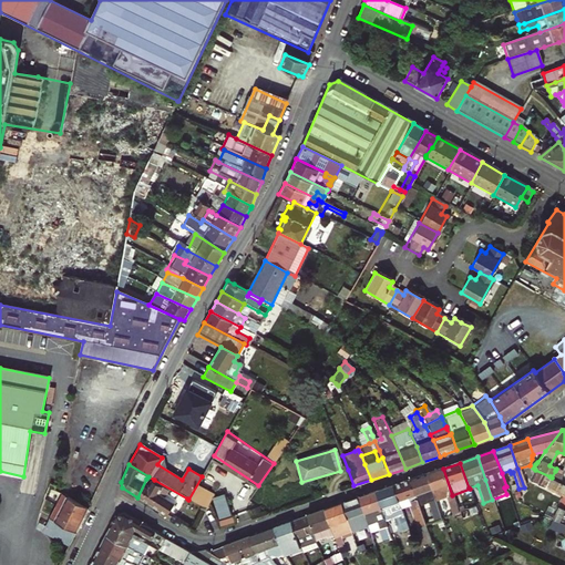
[(425,475),(431,491),(433,496),(433,497),(434,502),(447,497),(452,515),(458,513),(452,495),(443,469),(425,475)]
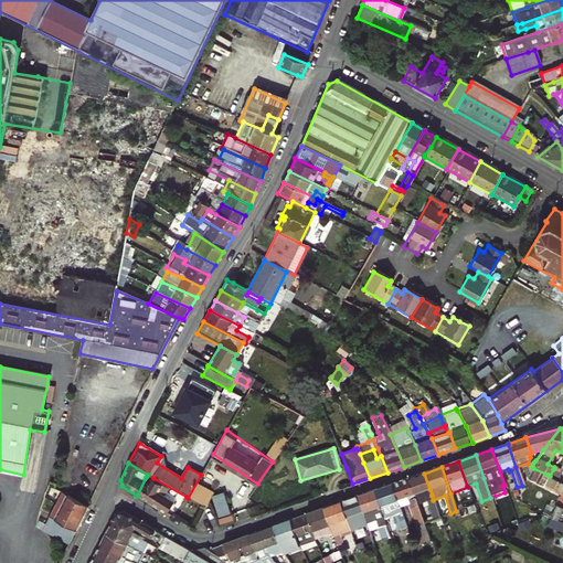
[(546,479),(549,475),(548,475),(533,468),(526,479),(542,488),(546,479)]
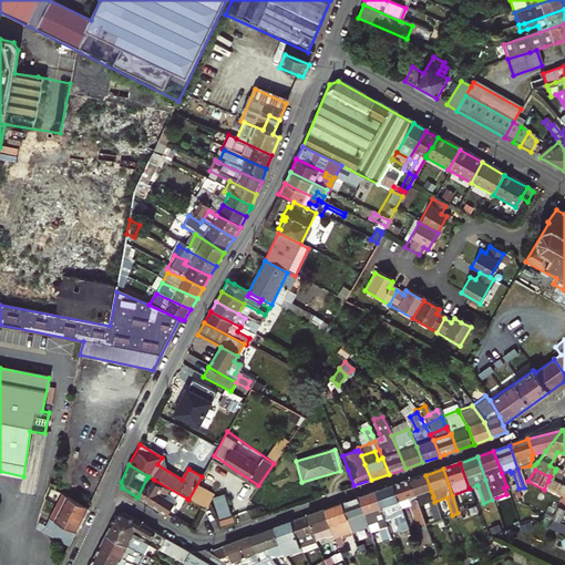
[(562,476),(562,474),(555,471),(552,478),(561,483),(562,476)]
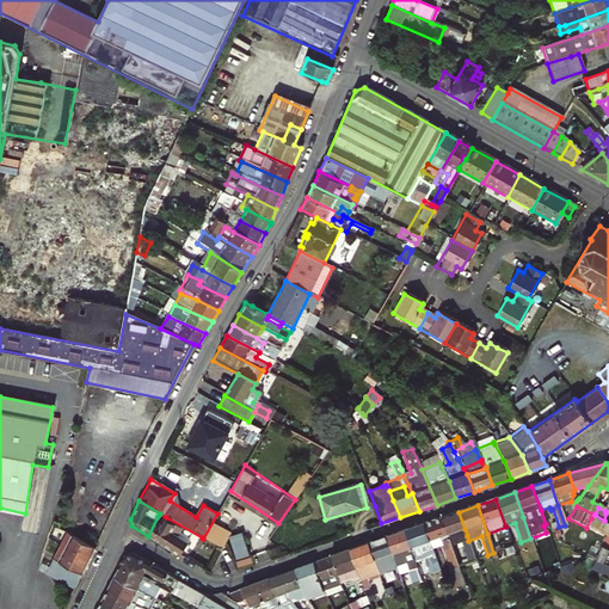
[(459,512),(441,518),(447,535),(465,529),(459,512)]
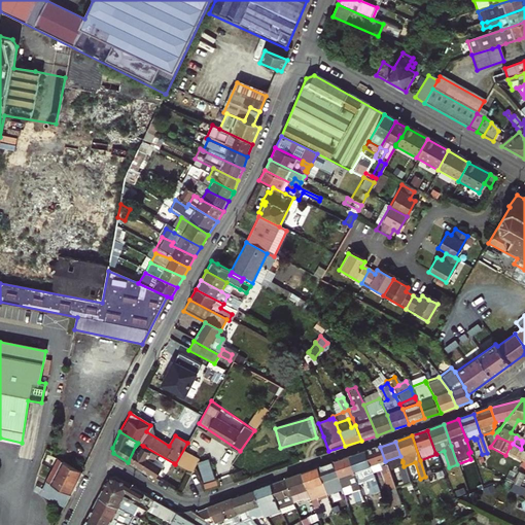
[(139,447),(136,445),(128,462),(130,463),(139,447)]
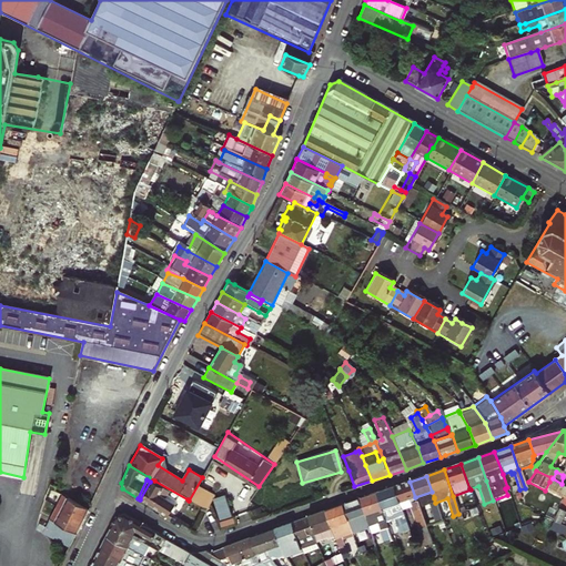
[(150,482),(140,499),(167,517),(177,498),(184,504),(188,499),(154,481),(153,483),(150,482)]
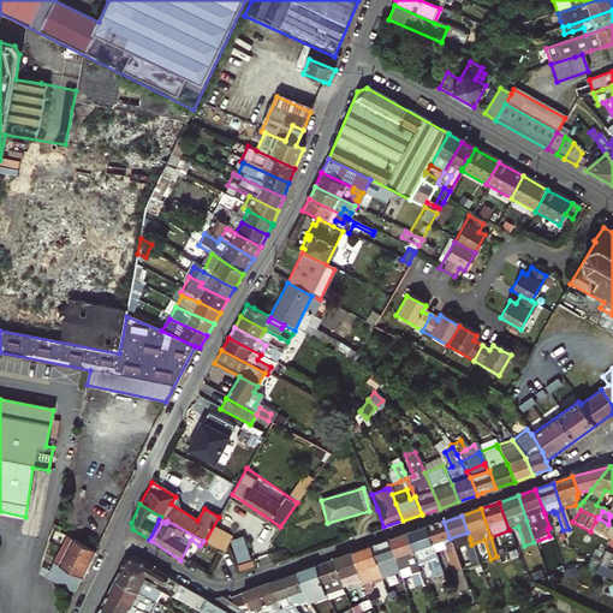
[(444,522),(426,528),(432,545),(450,539),(444,522)]
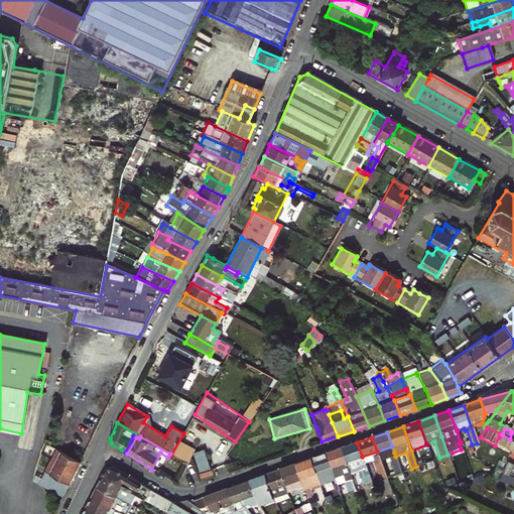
[(513,444),(499,437),(495,445),(513,455),(513,444)]
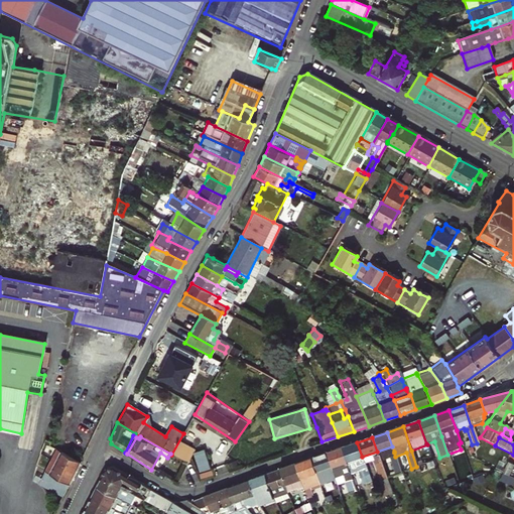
[(357,442),(341,448),(349,471),(365,465),(362,457),(357,442)]
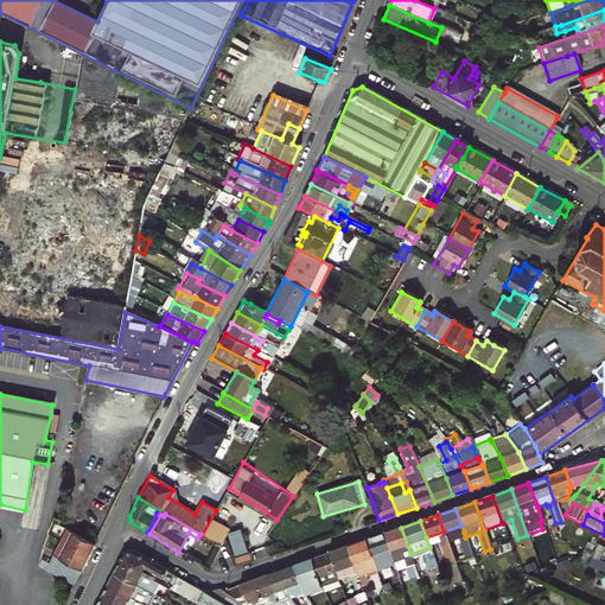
[(464,532),(462,526),(444,532),(446,536),(446,537),(452,535),(456,534),(464,532)]
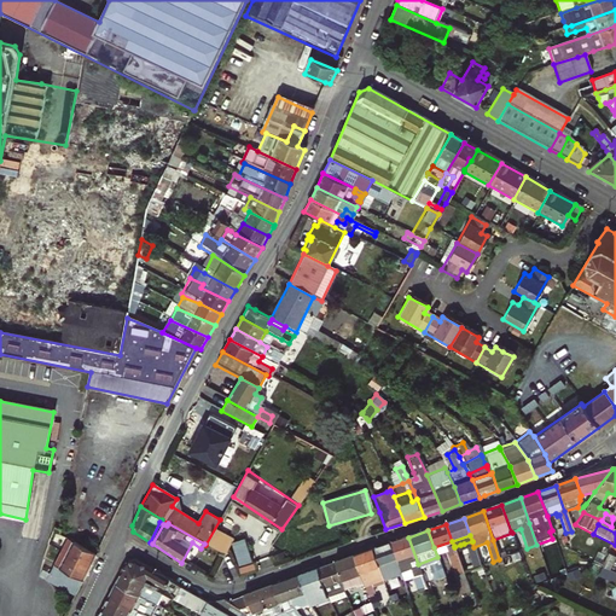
[(413,576),(420,574),(418,564),(408,538),(390,544),(396,561),(406,557),(413,576)]
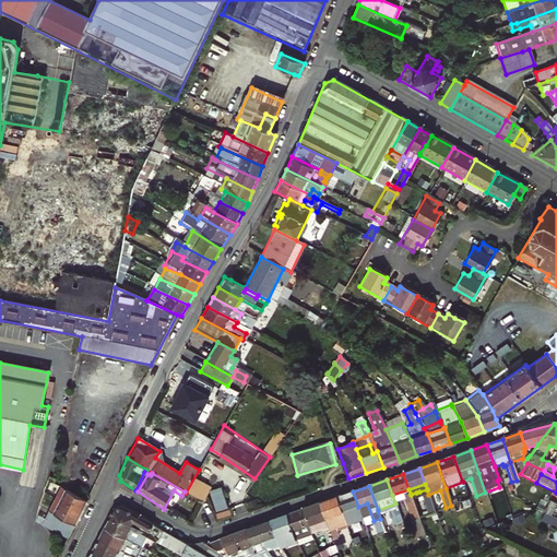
[(44,495),(81,513),(86,502),(66,492),(62,497),(47,488),(44,495)]
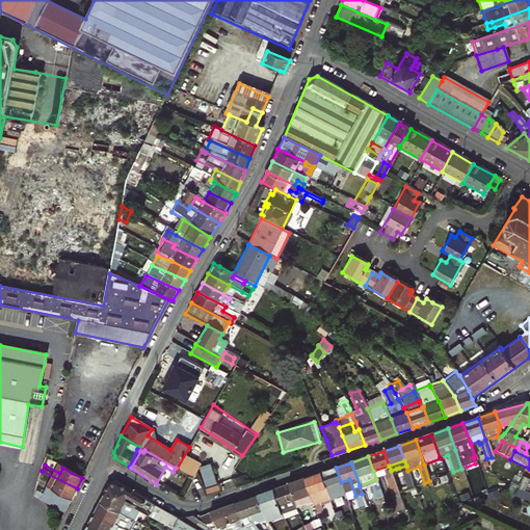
[(406,491),(414,488),(407,471),(406,467),(406,466),(399,468),(406,491)]
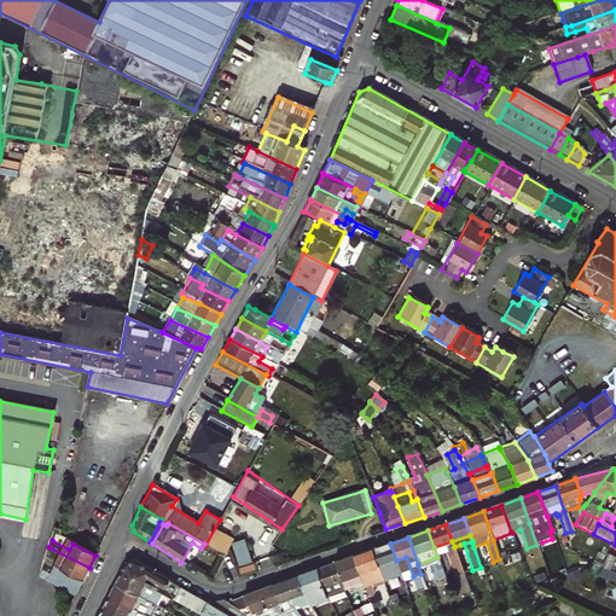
[(372,551),(383,581),(400,575),(396,561),(390,544),(372,551)]
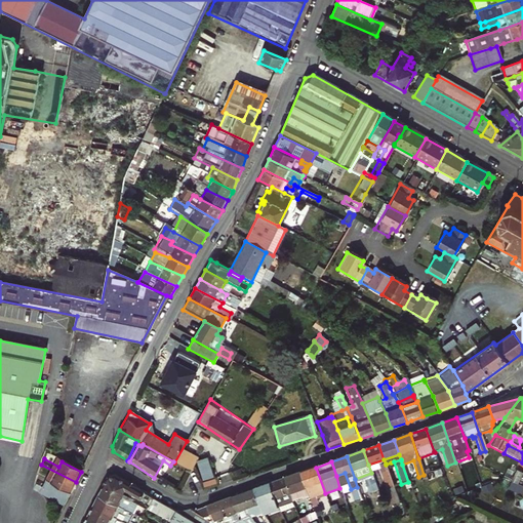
[(401,484),(394,461),(391,463),(399,485),(401,484)]
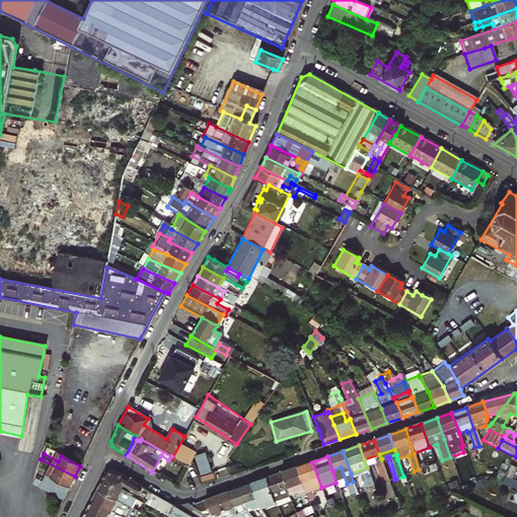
[(381,459),(381,458),(373,461),(381,485),(388,482),(381,459)]
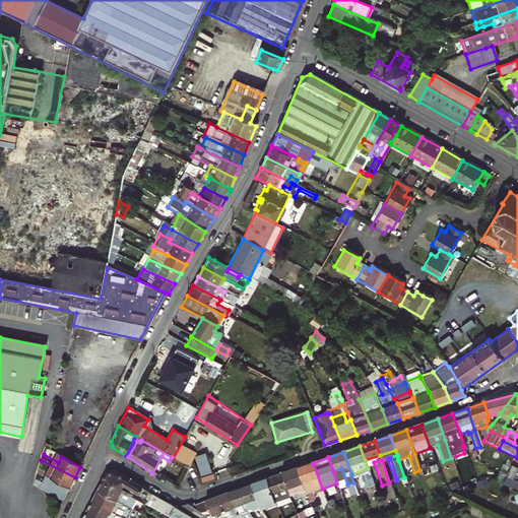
[(69,490),(75,477),(41,460),(36,471),(69,490)]
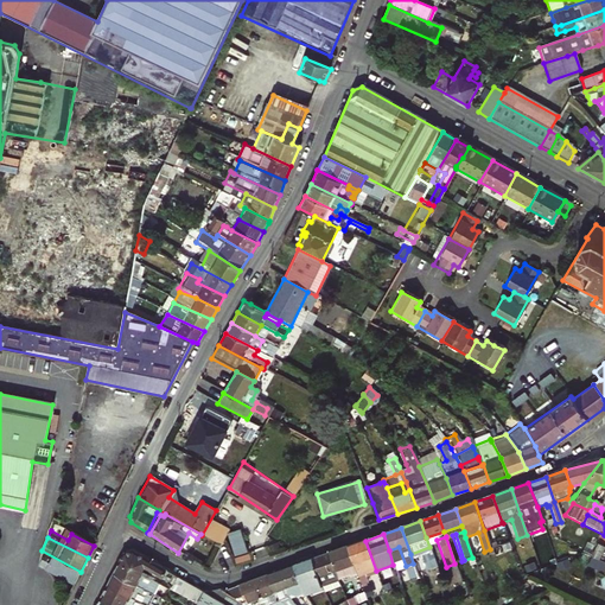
[(357,577),(376,571),(365,541),(346,547),(357,577)]
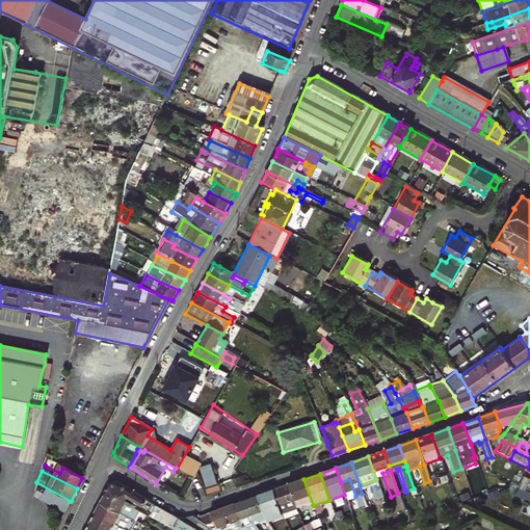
[(313,505),(303,479),(287,485),(297,510),(313,505)]
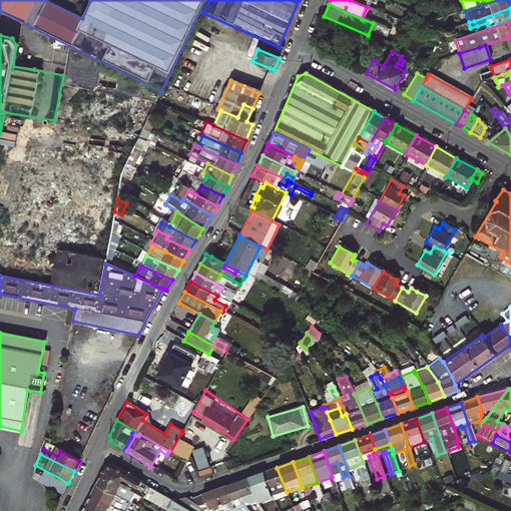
[(103,468),(99,476),(119,487),(121,482),(144,495),(142,498),(161,508),(165,510),(168,510),(172,501),(111,465),(103,468)]
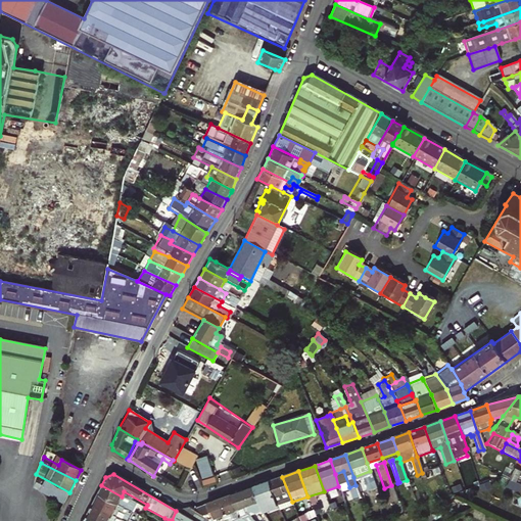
[(292,502),(282,477),(268,482),(273,496),(277,506),(292,502)]
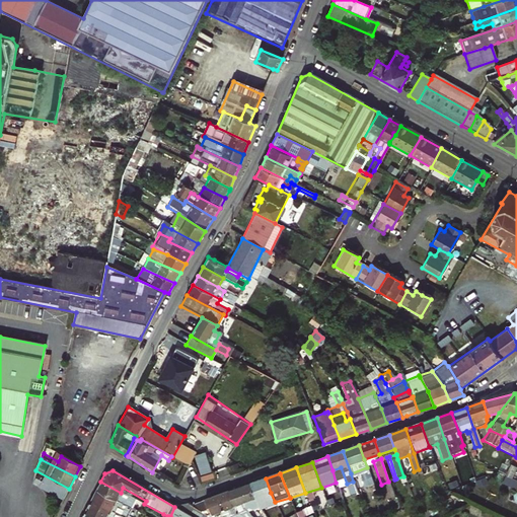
[(259,508),(275,502),(271,493),(266,478),(249,485),(254,499),(259,508)]
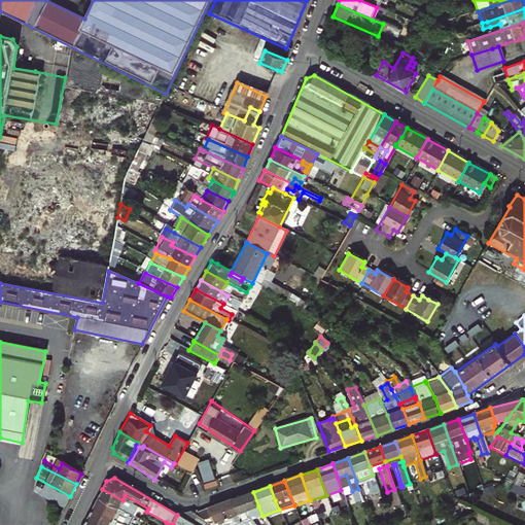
[(102,489),(97,498),(117,509),(121,512),(123,512),(126,508),(120,504),(123,500),(102,489)]
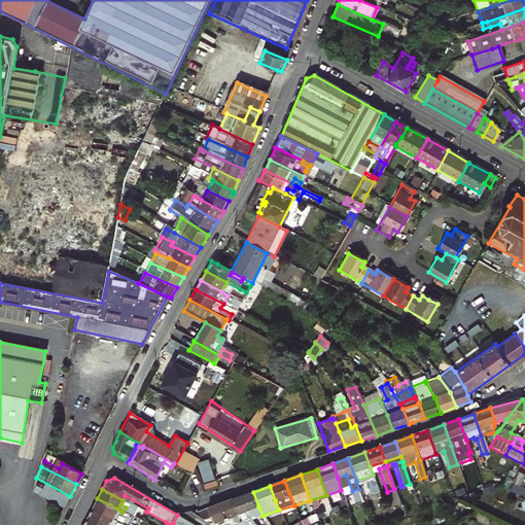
[(240,521),(244,524),(253,524),(249,520),(246,511),(258,506),(253,492),(231,500),(238,522),(240,521)]
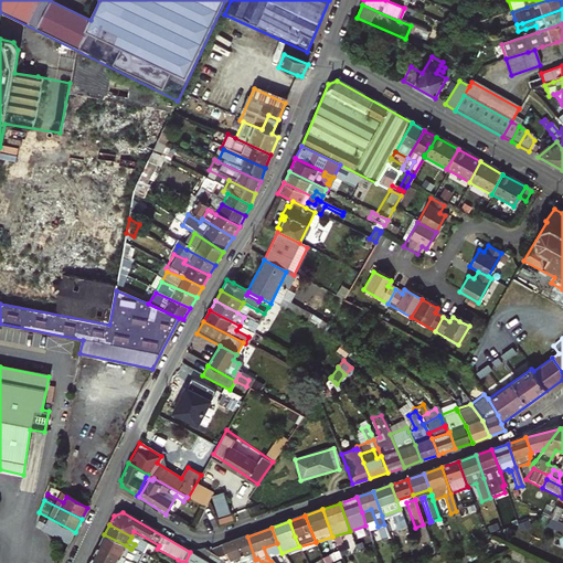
[(104,534),(98,545),(120,556),(126,545),(104,534)]
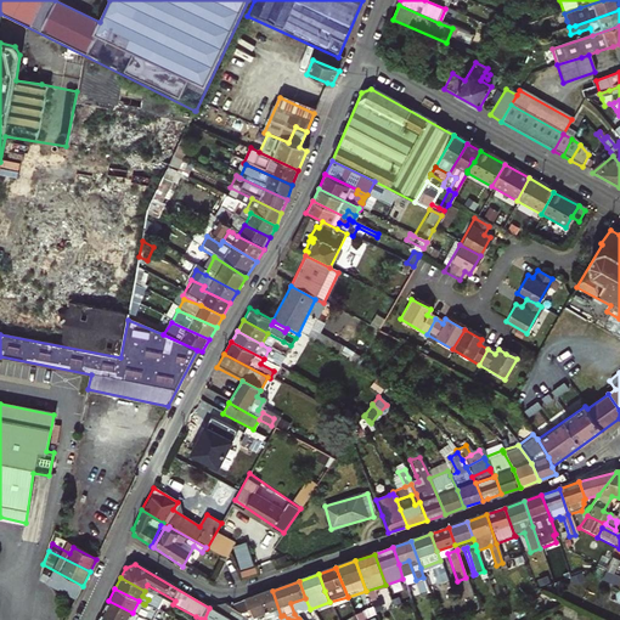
[(288,619),(283,615),(281,616),(272,591),(226,607),(248,619),(288,619)]
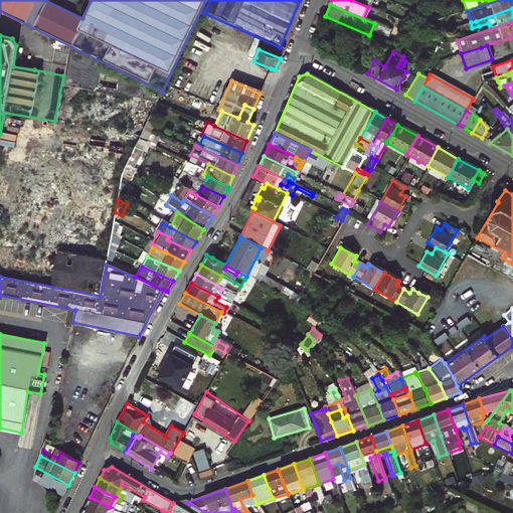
[(90,497),(84,507),(96,512),(115,512),(116,510),(110,507),(90,497)]
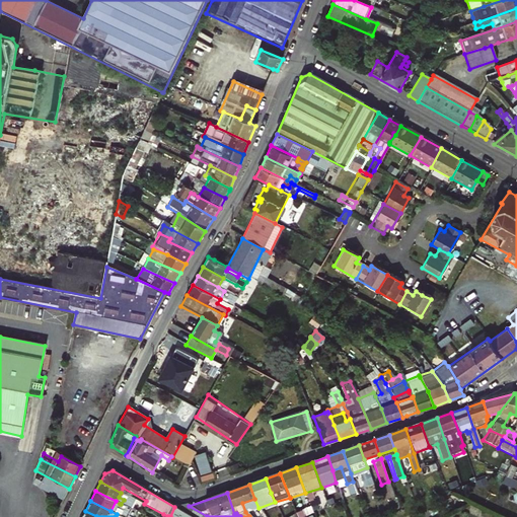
[(129,513),(131,509),(128,508),(121,504),(120,504),(118,508),(129,513)]
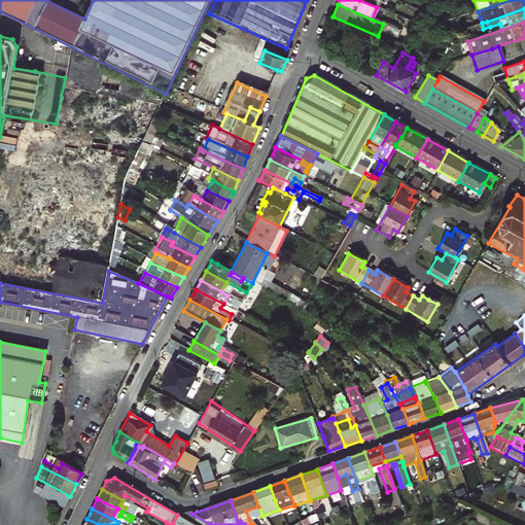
[(194,524),(177,515),(173,524),(194,524)]
